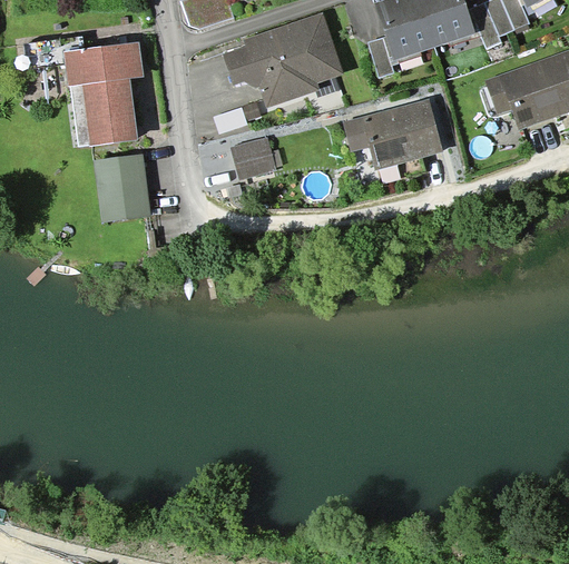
[(235,16),(228,0),(182,0),(190,22),(200,29),(235,16)]
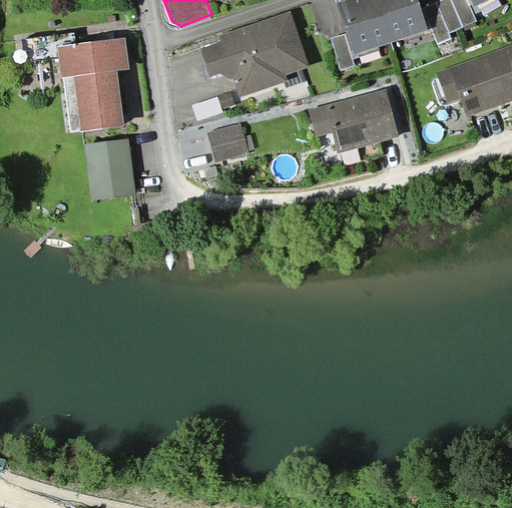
[(343,0),(340,1),(357,52),(429,28),(420,0),(343,0)]
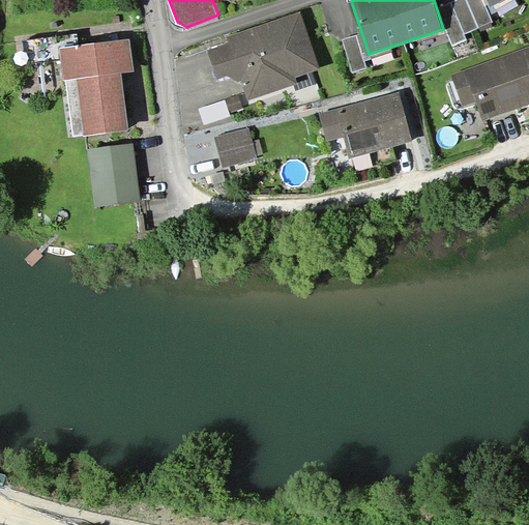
[(448,0),(462,31),(491,20),(482,0),(448,0)]
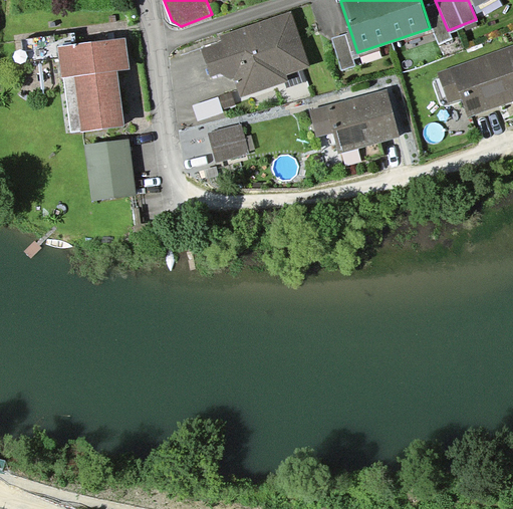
[(290,13),(223,33),(226,41),(206,47),(212,69),(214,75),(224,72),(243,94),(288,81),(285,72),(305,66),(290,13)]
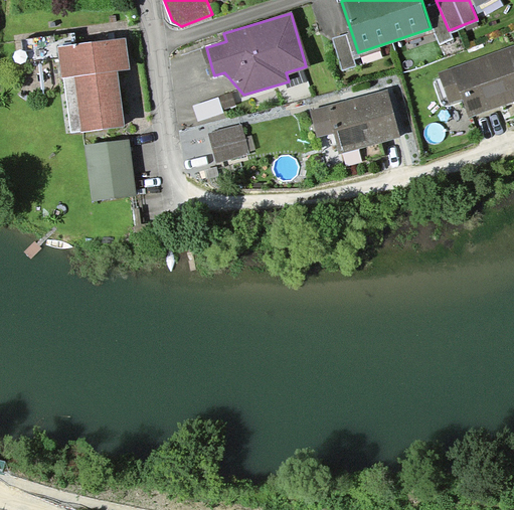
[(344,32),(330,36),(340,69),(353,65),(344,32)]
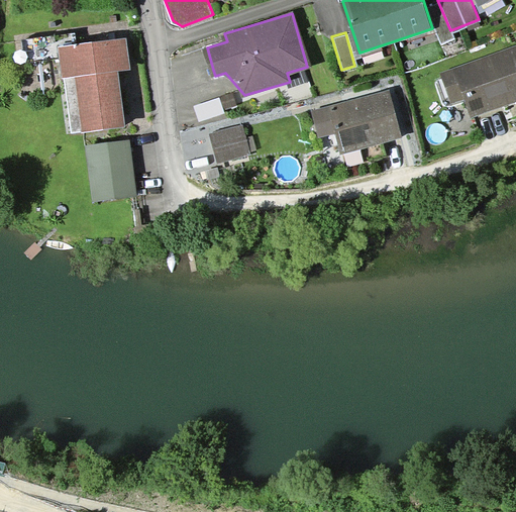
[(61,45),(65,77),(77,76),(85,132),(126,126),(118,72),(133,70),(129,36),(61,45)]
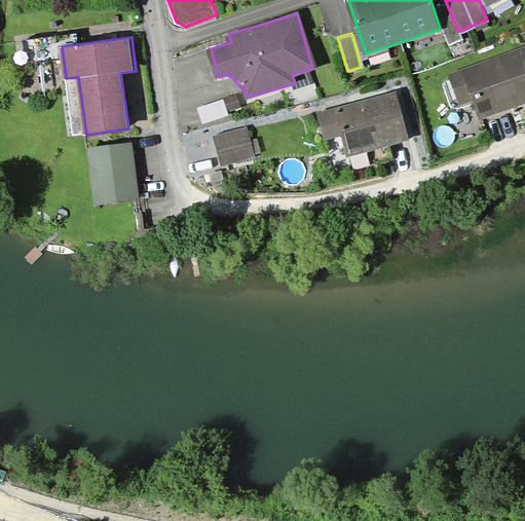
[(524,46),(448,73),(459,106),(474,101),(479,116),(524,100),(524,46)]
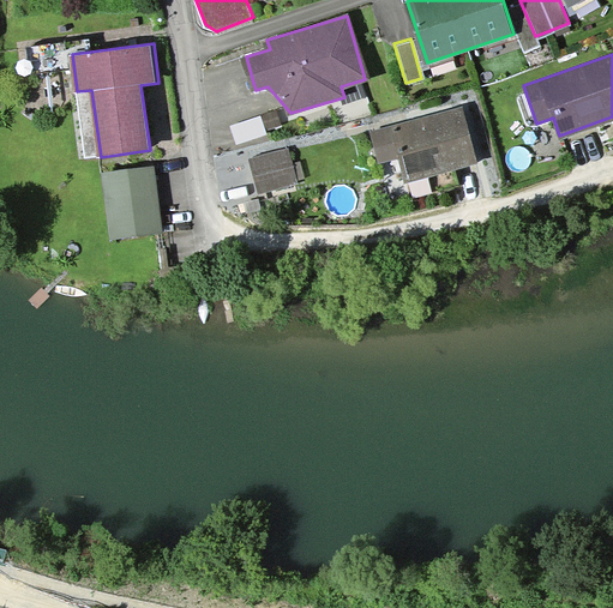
[(461,104),(374,130),(383,158),(400,158),(407,181),(478,161),(461,104)]
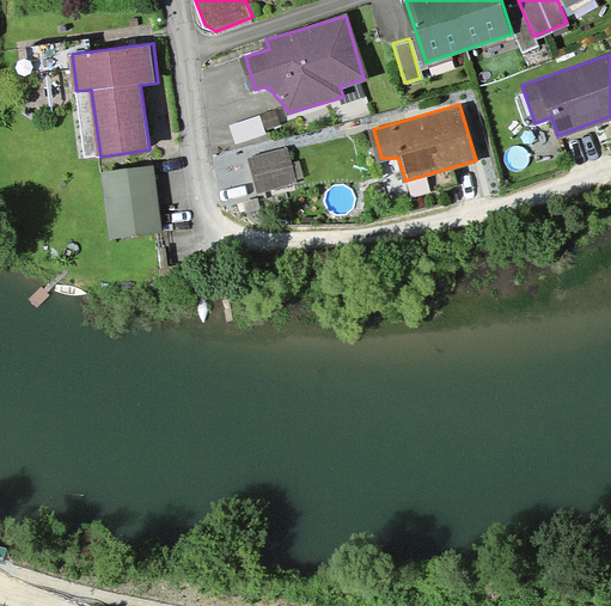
[(226,122),(232,140),(264,130),(257,111),(226,122)]
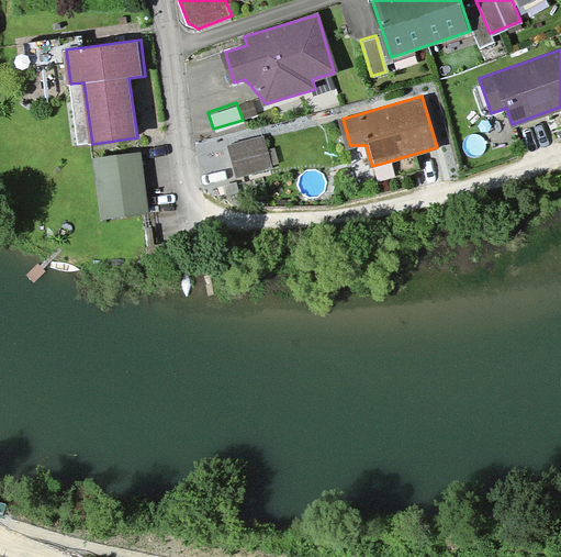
[(265,135),(224,142),(227,160),(237,173),(270,167),(265,135)]
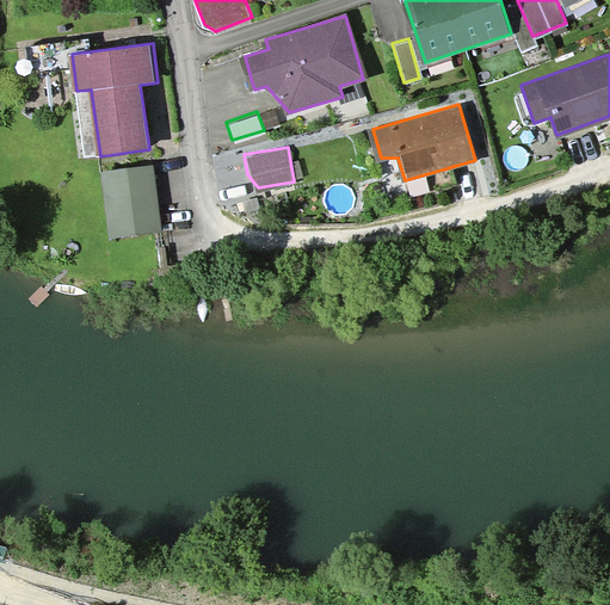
[(165,162),(111,170),(119,236),(173,230),(165,162)]
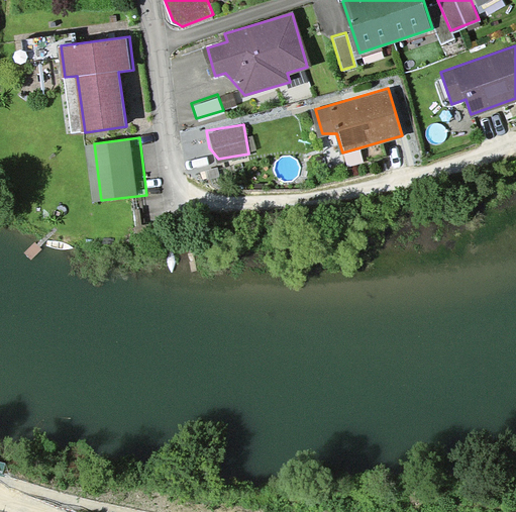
All buildings are outlined.
